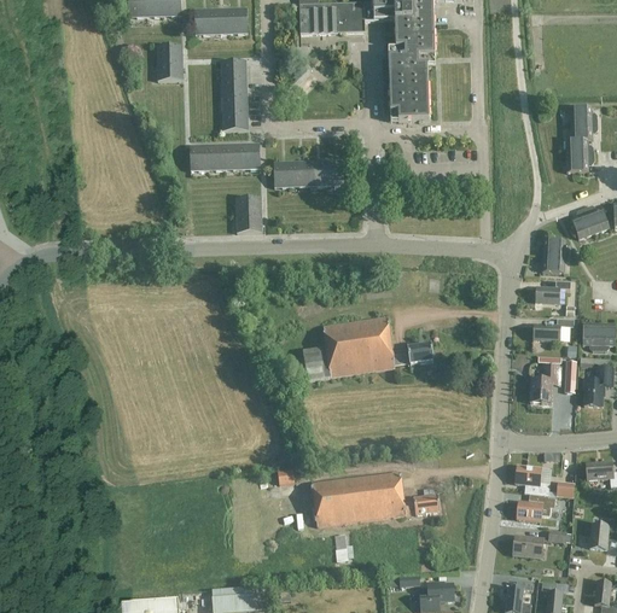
[(127,0),(128,16),(145,16),(144,0),(127,0)]
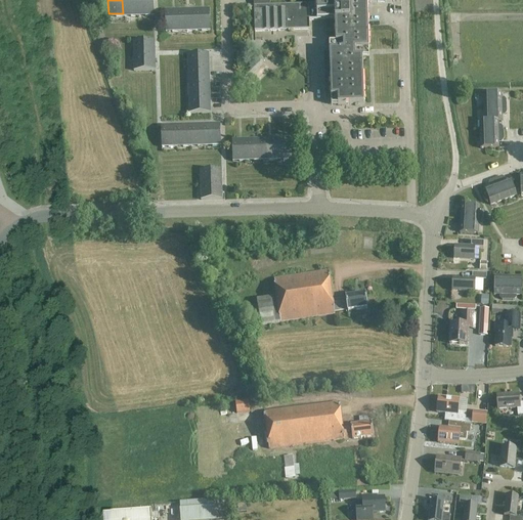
[(122,0),(123,13),(138,12),(137,0),(122,0)]
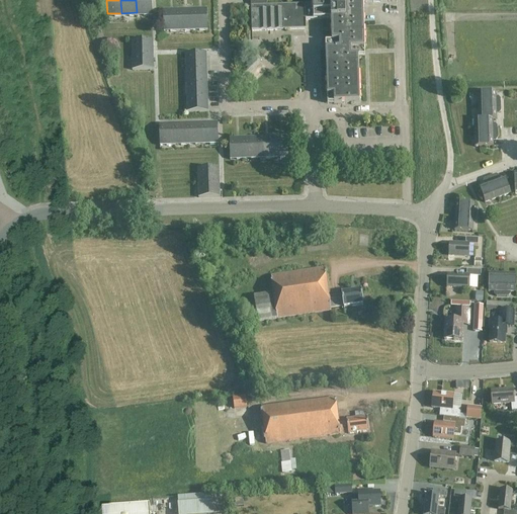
[(136,0),(137,12),(151,12),(150,0),(136,0)]
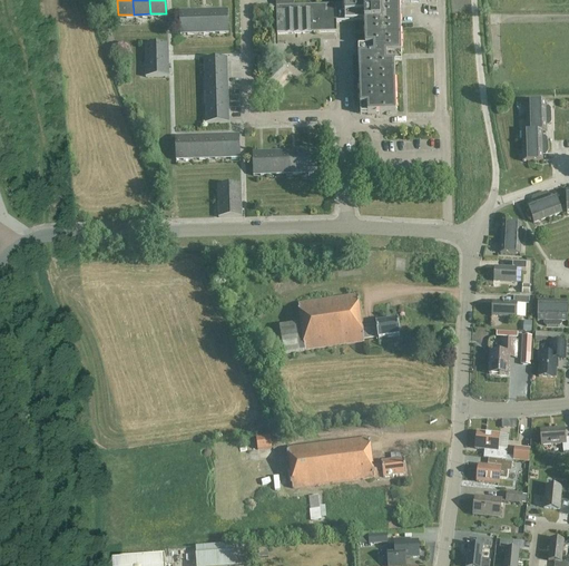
[(343,0),(293,2),(293,0),(274,0),(276,30),(335,28),(335,18),(363,17),(364,42),(357,42),(360,110),(395,109),(393,58),(401,58),(399,0),(343,0)]
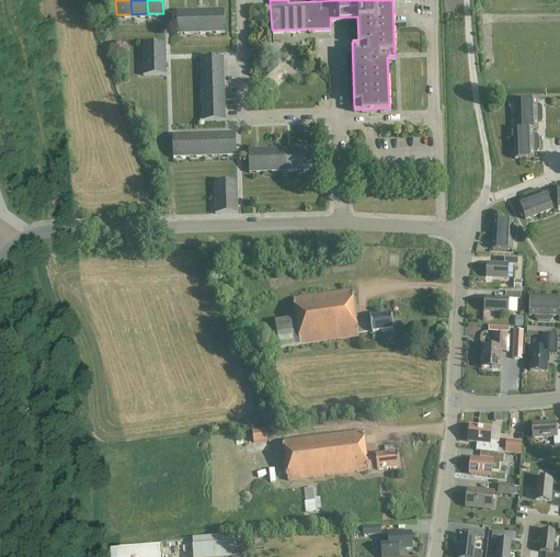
[(192,30),(208,30),(207,6),(192,7),(192,30)]
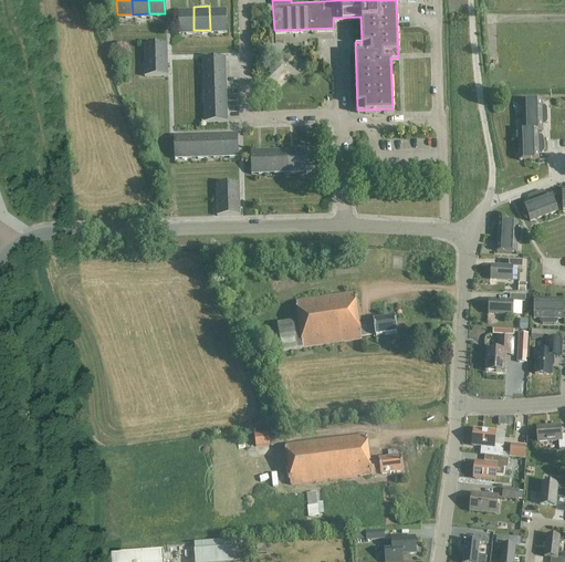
[(210,30),(226,29),(226,6),(209,6),(210,30)]
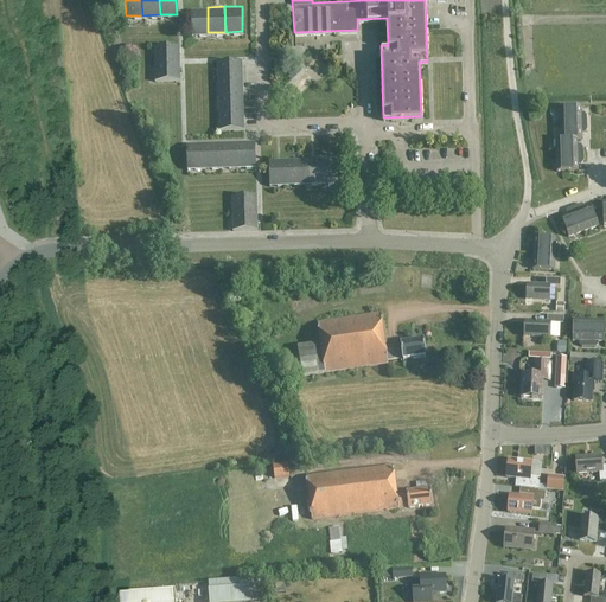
[(191,33),(208,32),(208,7),(190,7),(191,33)]
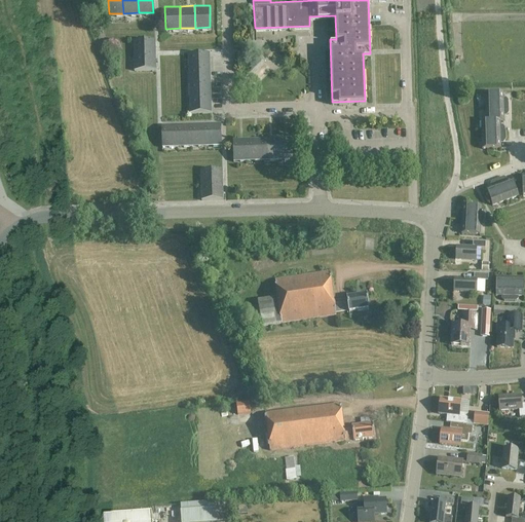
[(133,52),(154,51),(154,37),(133,37),(133,52)]
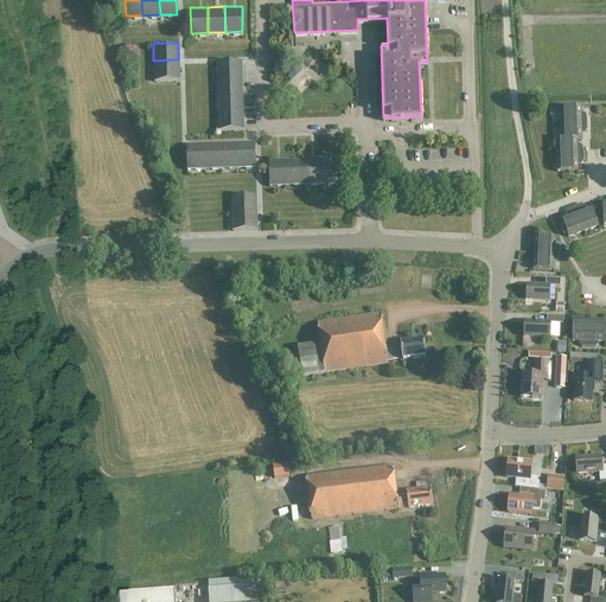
[(216,76),(241,75),(241,58),(215,58),(216,76)]
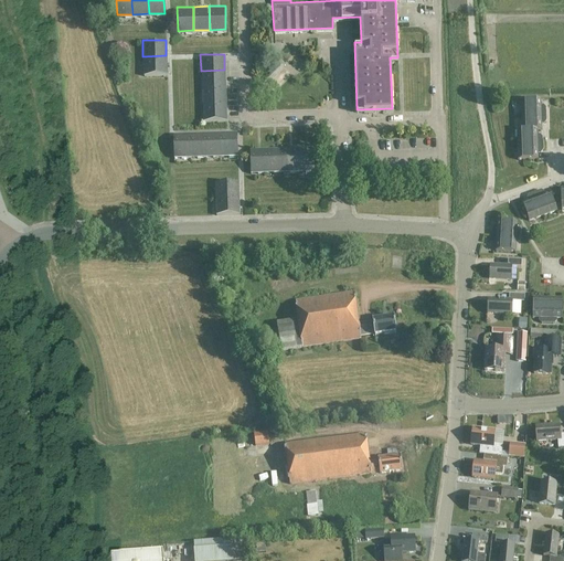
[(144,73),(167,72),(166,55),(142,56),(144,73)]
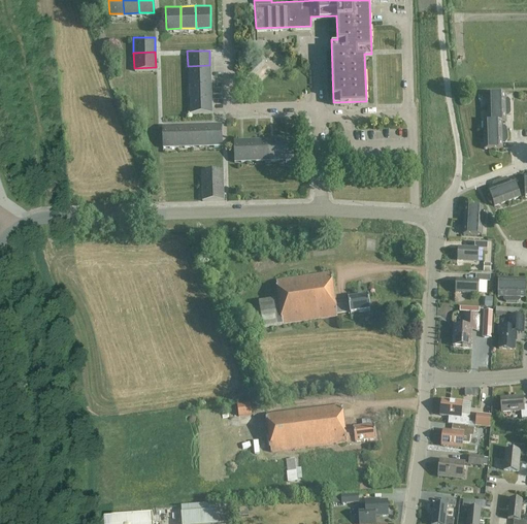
[(188,80),(210,80),(209,65),(188,66),(188,80)]
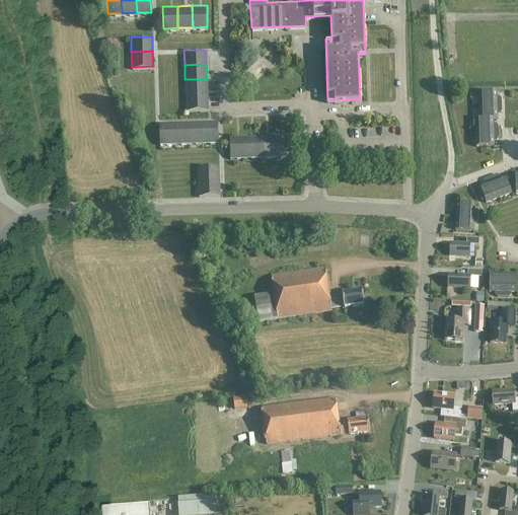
[(186,94),(207,93),(207,79),(185,79),(186,94)]
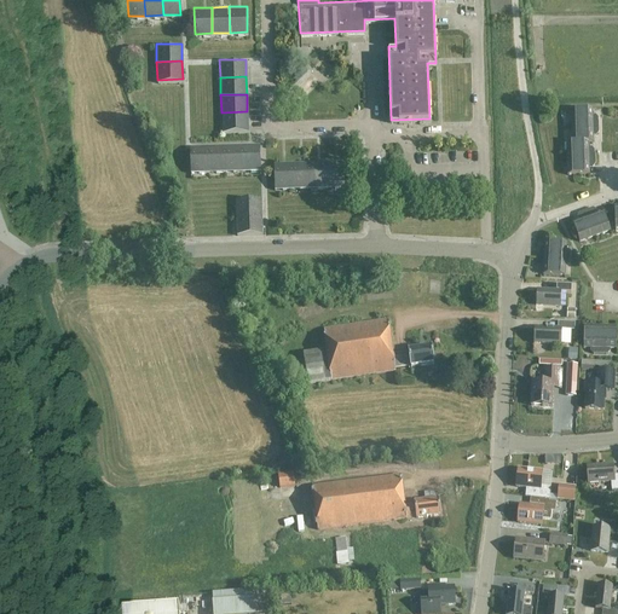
[(570,122),(598,121),(598,114),(591,115),(590,105),(570,105),(570,122)]
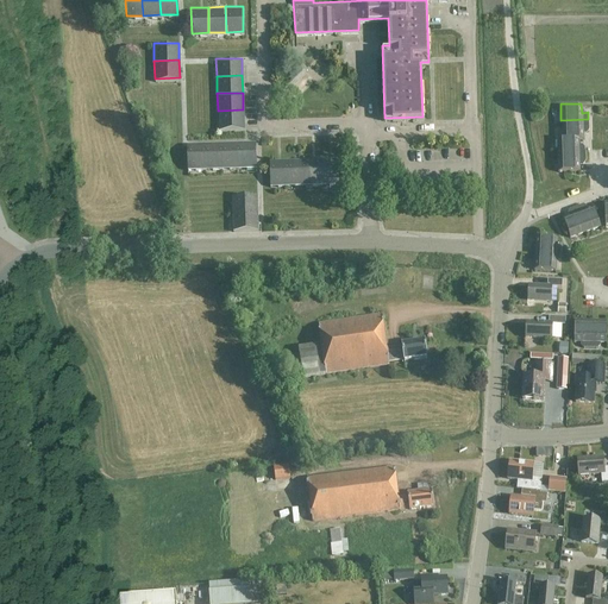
[(218,127),(244,127),(243,109),(218,111),(218,127)]
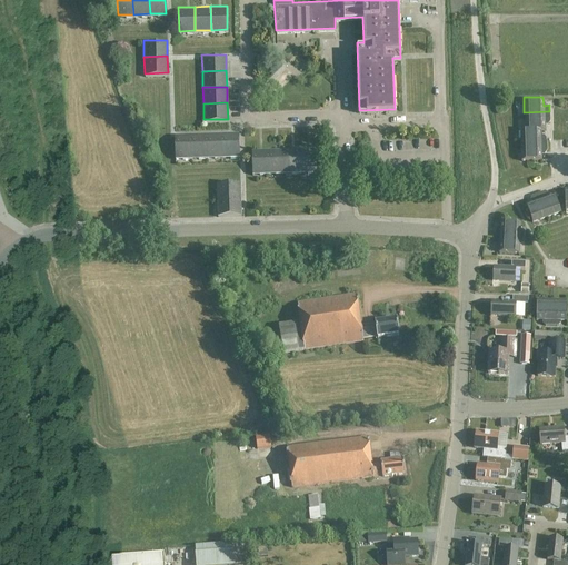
[(539,127),(544,127),(544,118),(549,118),(549,111),(524,112),(525,127),(539,127)]
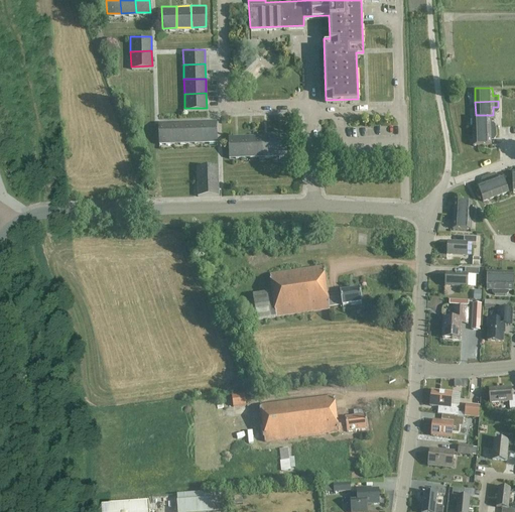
[(490,122),(489,115),(476,115),(472,115),(472,129),(495,128),(494,122),(490,122)]
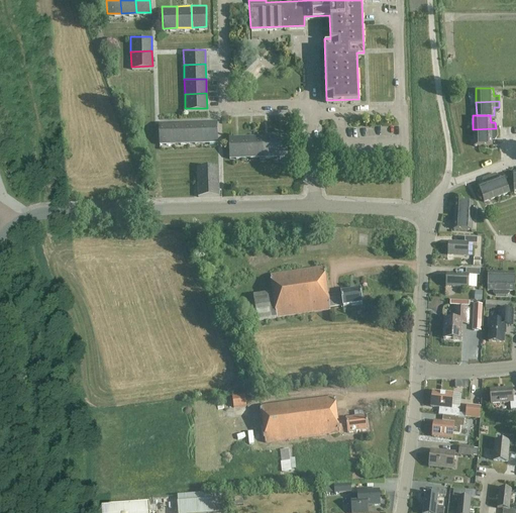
[(202,140),(217,140),(216,118),(202,119),(202,140)]
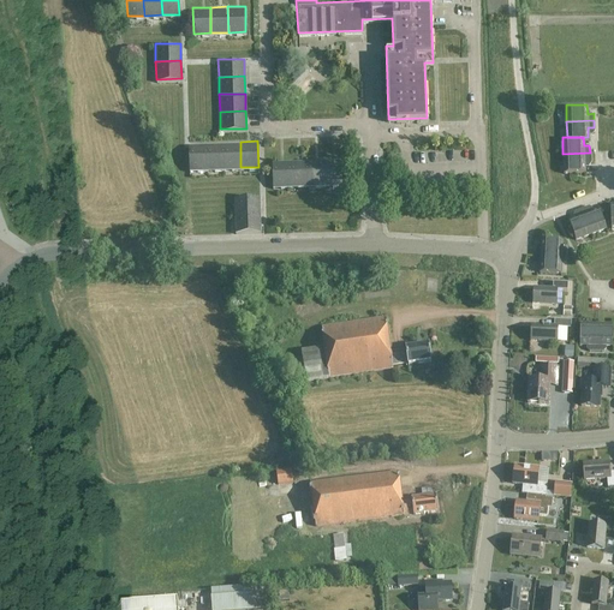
[(207,168),(224,168),(222,142),(206,143),(207,168)]
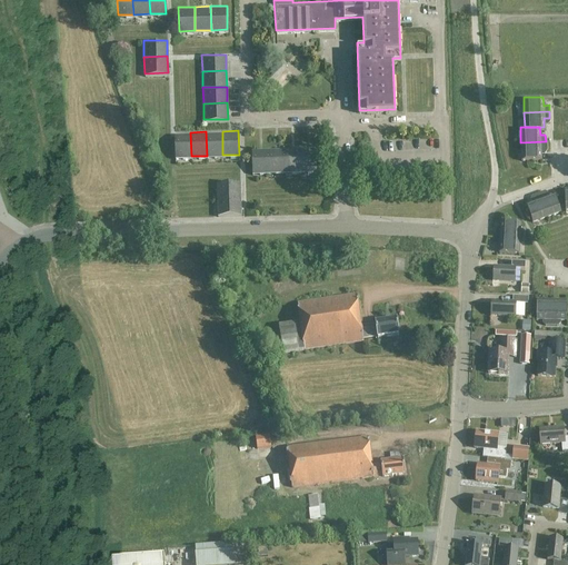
[(207,156),(222,155),(222,131),(206,131),(207,156)]
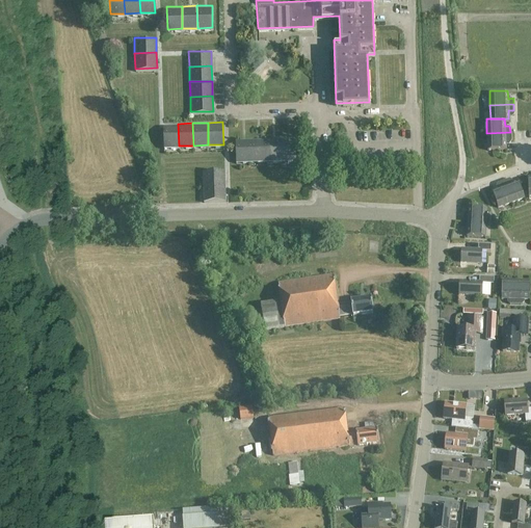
[(163,146),(179,146),(178,124),(162,124),(163,146)]
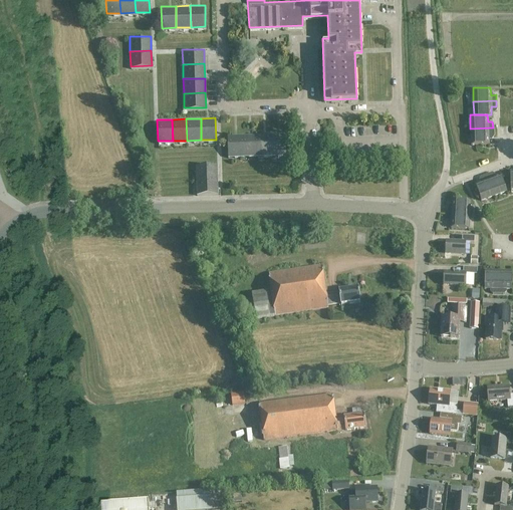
[(471,142),(488,142),(488,134),(493,134),(493,128),(470,129),(471,142)]
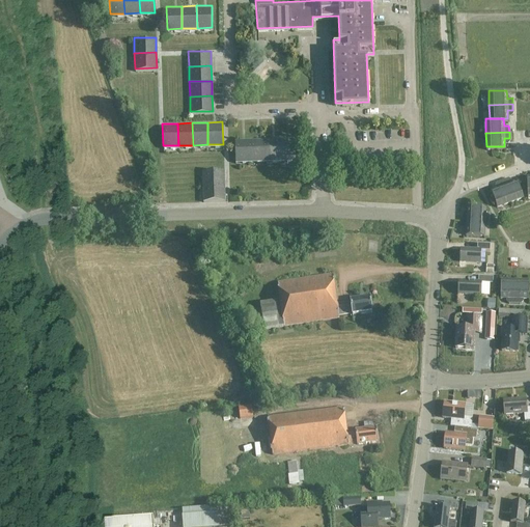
[(265,159),(280,159),(279,136),(265,137),(265,159)]
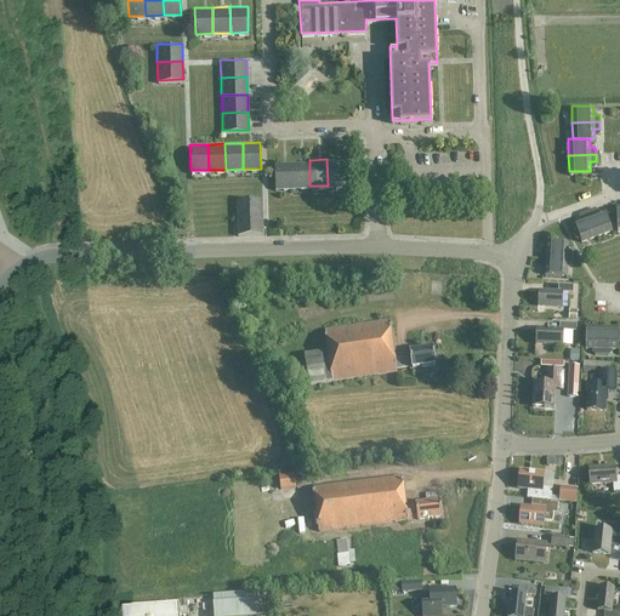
[(328,186),(345,184),(345,159),(326,159),(328,186)]
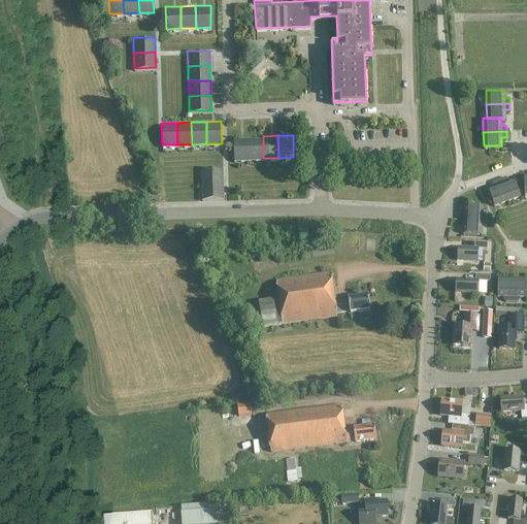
[(233,159),(249,159),(248,136),(233,137),(233,159)]
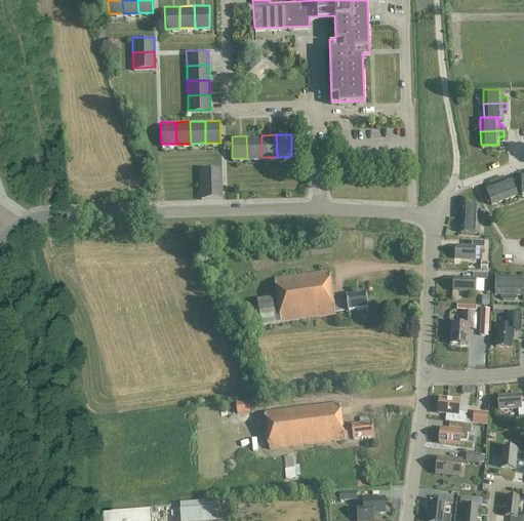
[(247,158),(262,157),(262,135),(246,135),(247,158)]
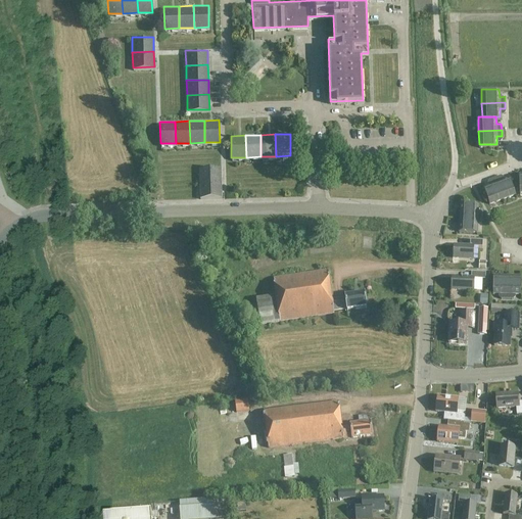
[(199,181),(221,180),(221,166),(198,167),(199,181)]
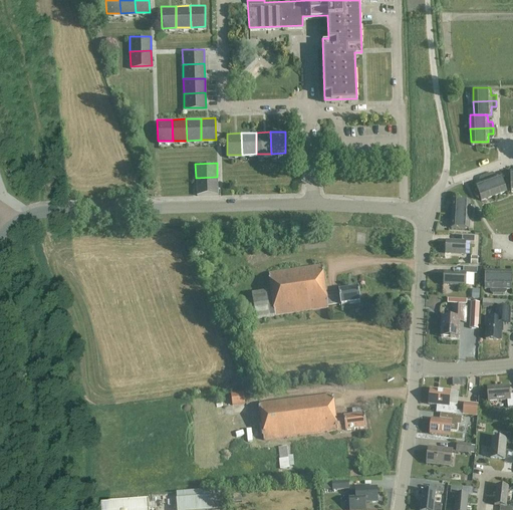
[(485,172),(493,193),(506,188),(500,172),(493,174),(491,170),(485,172)]
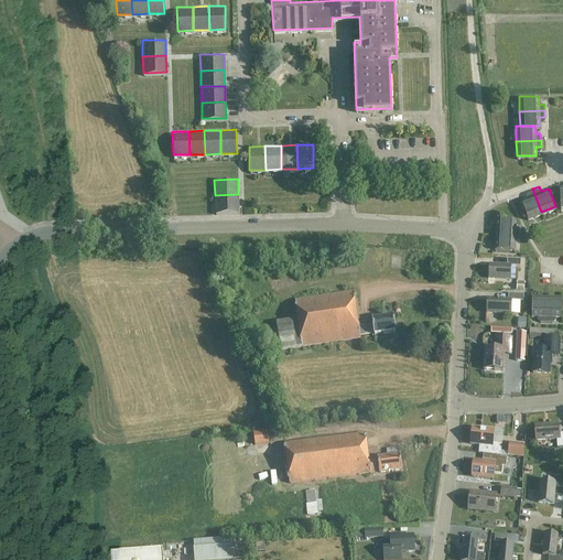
[(527,216),(541,212),(532,189),(527,191),(528,195),(520,198),(527,216)]
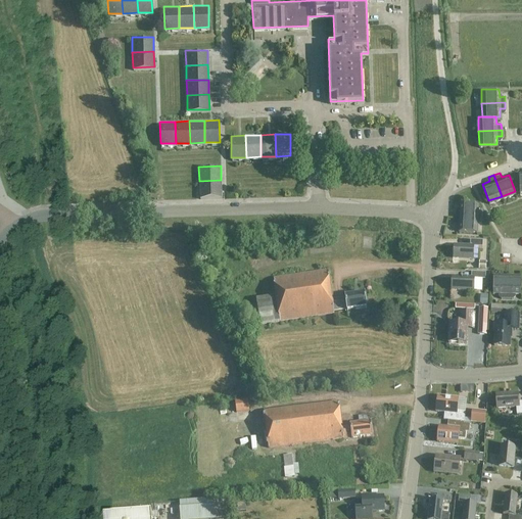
[(199,196),(222,195),(221,180),(199,181),(199,196)]
